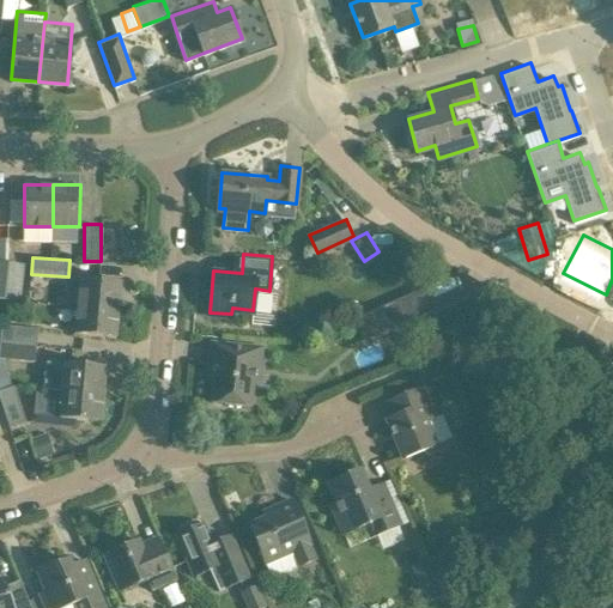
[(7,260),(2,297),(19,298),(24,262),(7,260)]
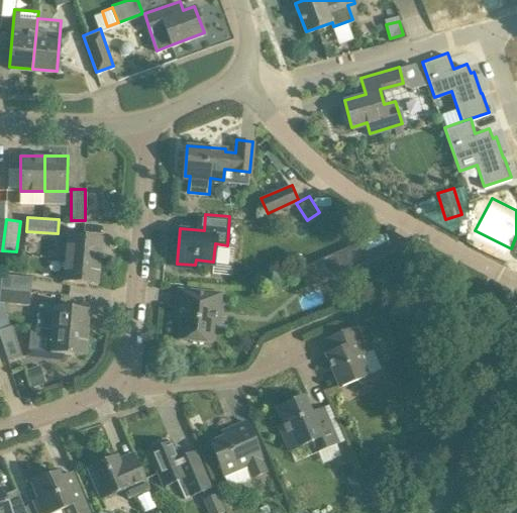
[(67,232),(65,257),(100,260),(102,235),(67,232)]
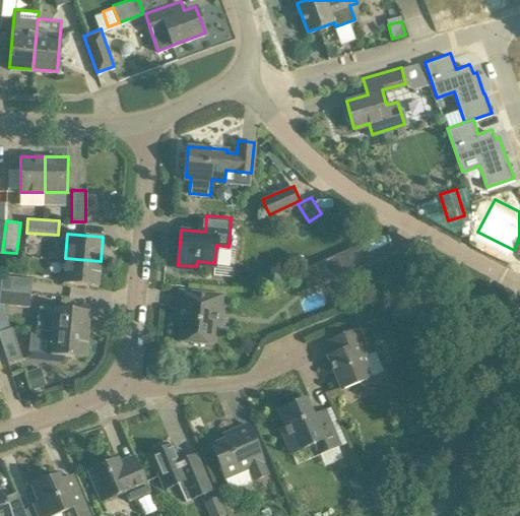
[(302,266),(307,282),(345,271),(340,254),(302,266)]
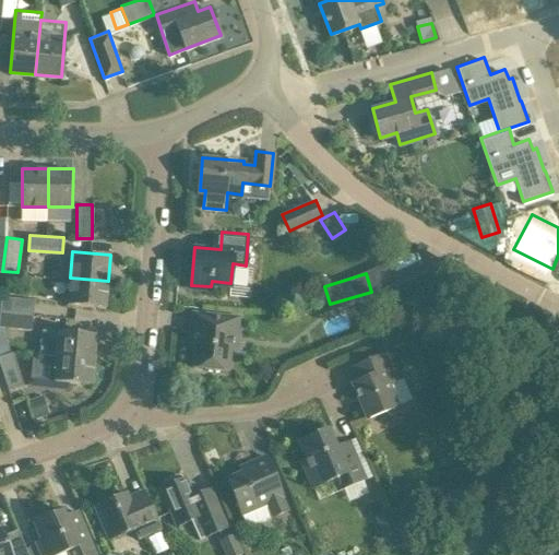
[(108,281),(70,278),(68,303),(105,306),(108,281)]
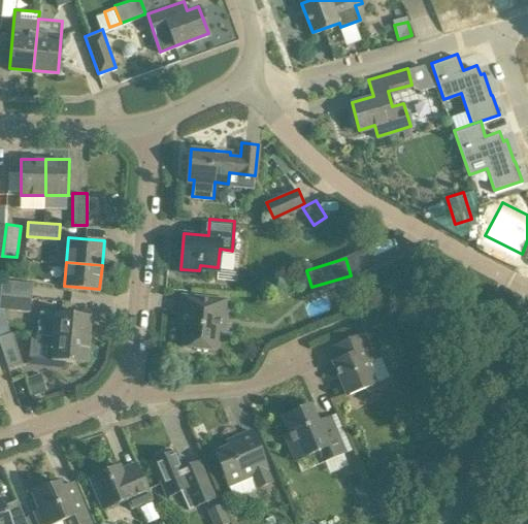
[(1,279),(0,285),(0,292),(31,295),(32,282),(1,279)]
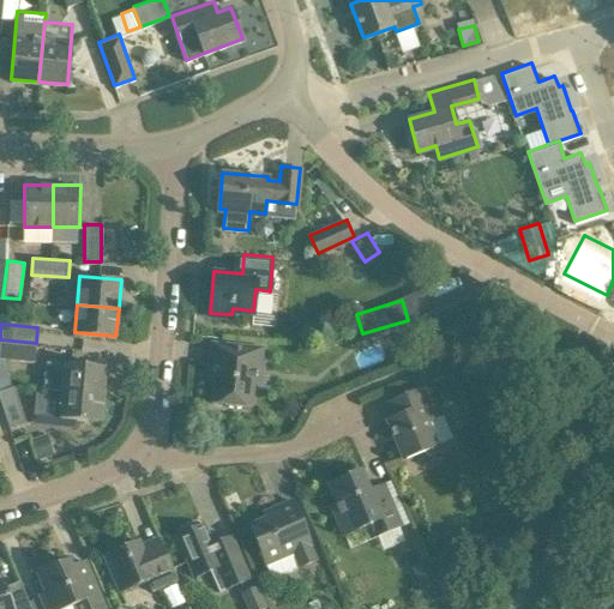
[(36,343),(0,339),(0,356),(35,361),(36,343)]
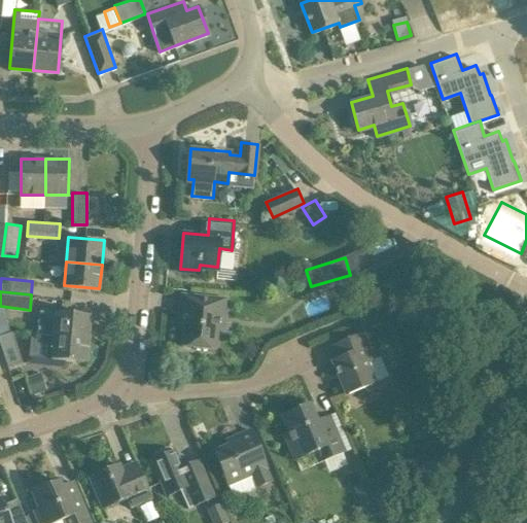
[(182,344),(215,347),(218,313),(223,314),(225,297),(181,292),(179,313),(185,314),(182,344)]
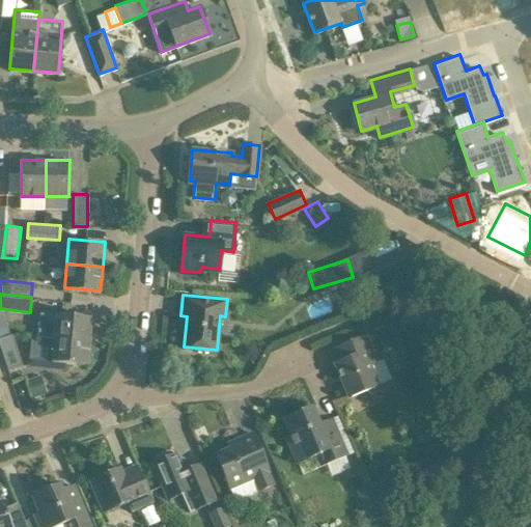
[(40,311),(37,335),(89,340),(91,316),(40,311)]
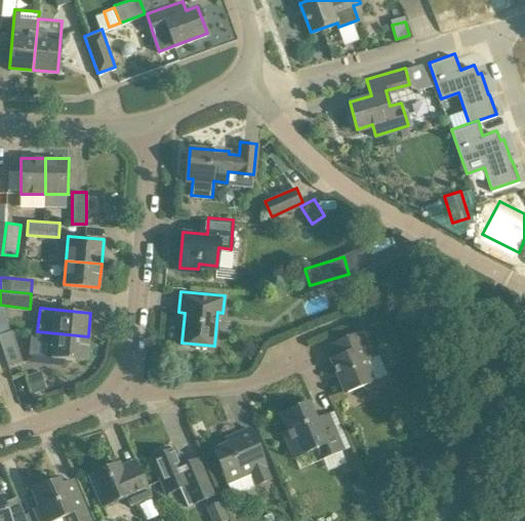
[(0,332),(0,341),(8,363),(22,359),(12,329),(0,332)]
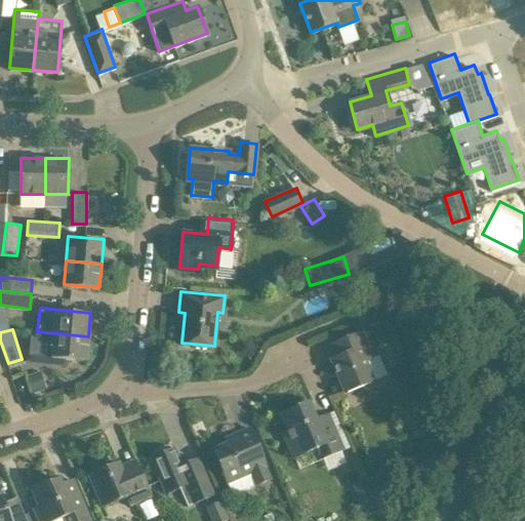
[(373,356),(362,329),(329,344),(335,357),(331,358),(345,391),(372,378),(388,372),(379,353),(373,356)]
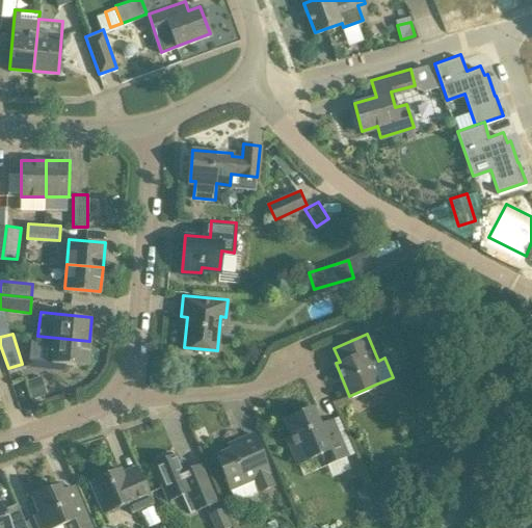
[(89,341),(37,336),(36,355),(52,357),(51,362),(87,365),(89,341)]
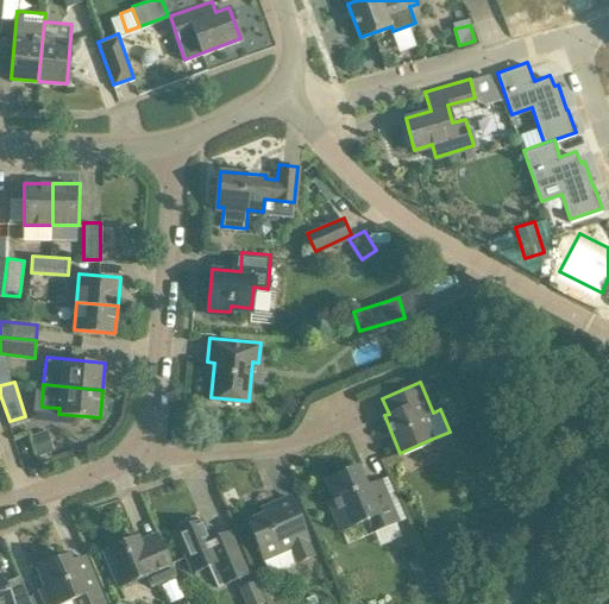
[(458,436),(475,439),(477,422),(460,420),(458,436)]
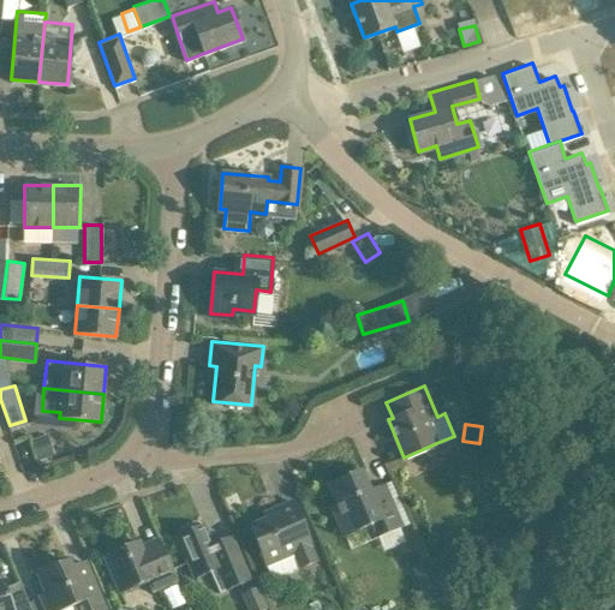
[(54,453),(47,432),(30,438),(37,459),(54,453)]
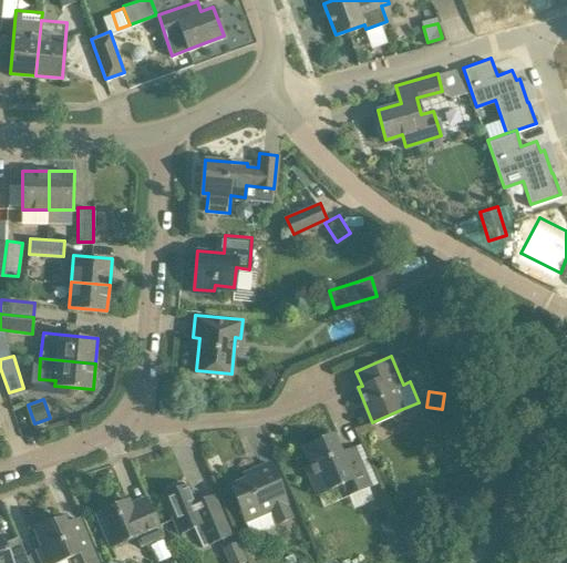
[(305,462),(313,482),(318,492),(341,482),(347,495),(370,484),(356,449),(342,454),(332,433),(305,446),(310,460),(305,462)]
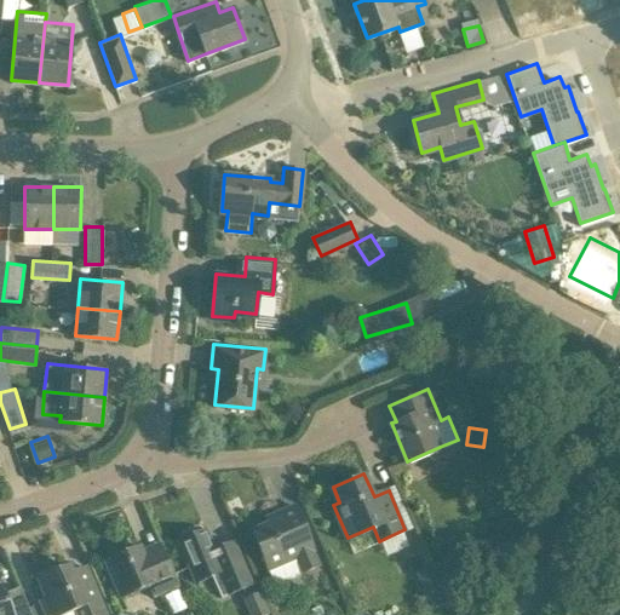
[(269,519),(251,528),(260,550),(269,569),(275,581),(302,570),(302,572),(321,563),(311,542),(294,503),(265,515),(269,519)]
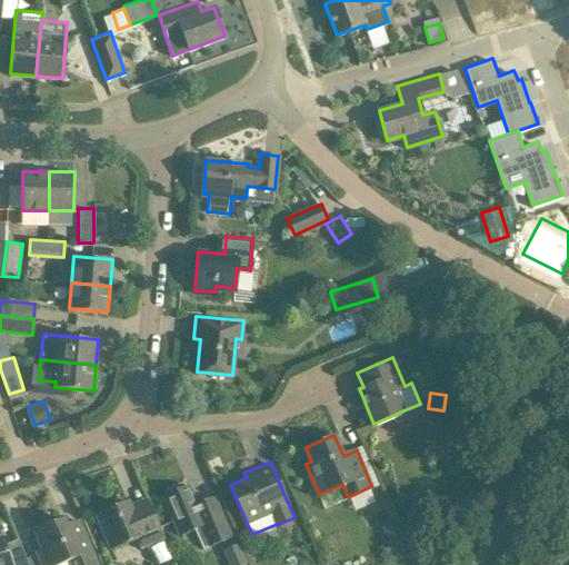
[(189,484),(163,495),(180,533),(195,526),(203,547),(231,535),(217,503),(200,511),(189,484)]
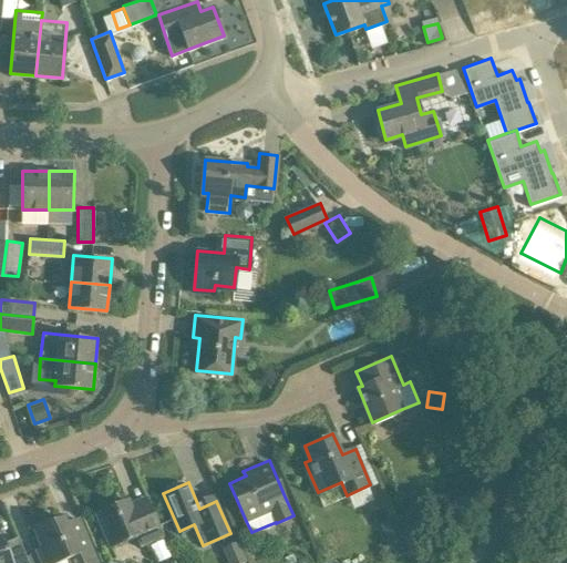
[(96,511),(111,545),(136,534),(141,545),(164,535),(150,501),(132,509),(127,498),(96,511)]
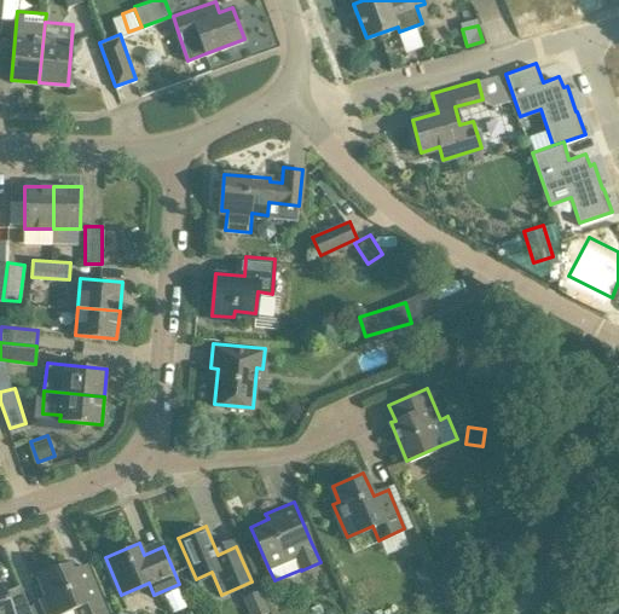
[(69,562),(38,575),(46,596),(40,598),(46,613),(109,613),(103,600),(88,569),(75,577),(69,562)]
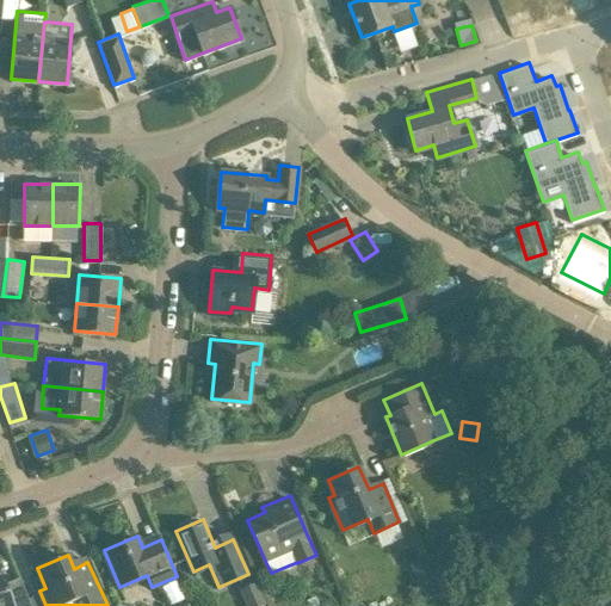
[(432,567),(415,575),(419,582),(436,575),(432,567)]
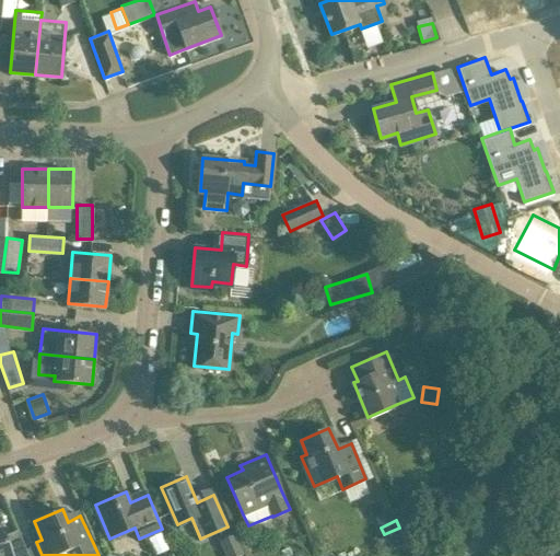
[(1,525),(0,525),(0,555),(30,555),(18,529),(4,534),(1,525)]
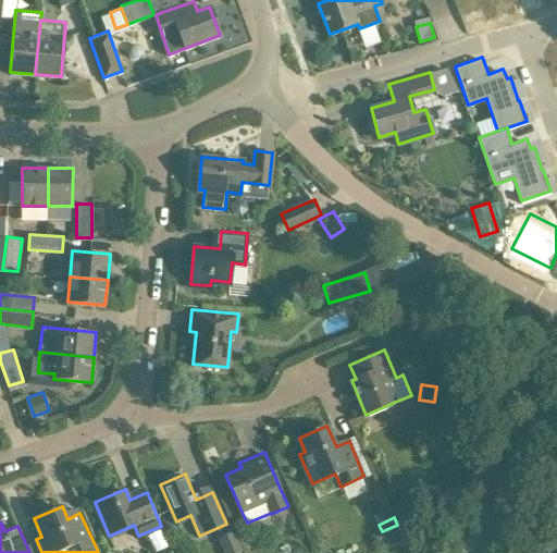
[(219,538),(225,552),(239,552),(245,551),(235,531),(219,538)]
